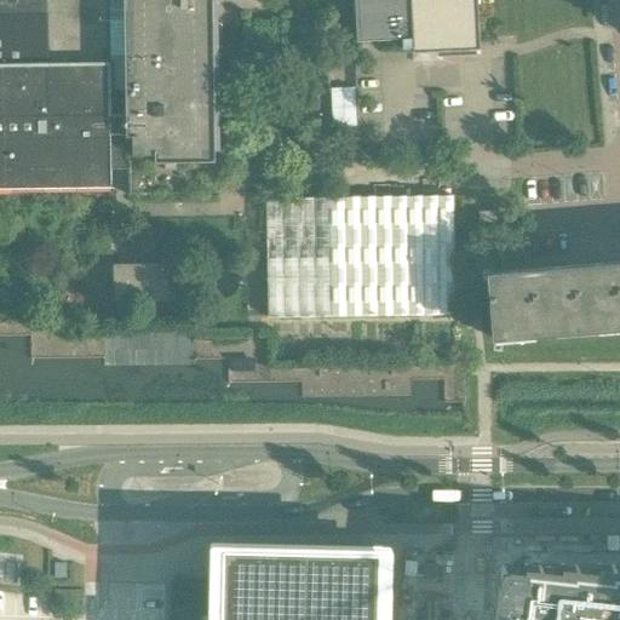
[(0,0),(0,188),(110,187),(110,170),(127,170),(127,196),(207,195),(206,161),(213,161),(212,50),(219,50),(220,50),(220,23),(218,23),(218,24),(212,24),(211,0),(0,0)]
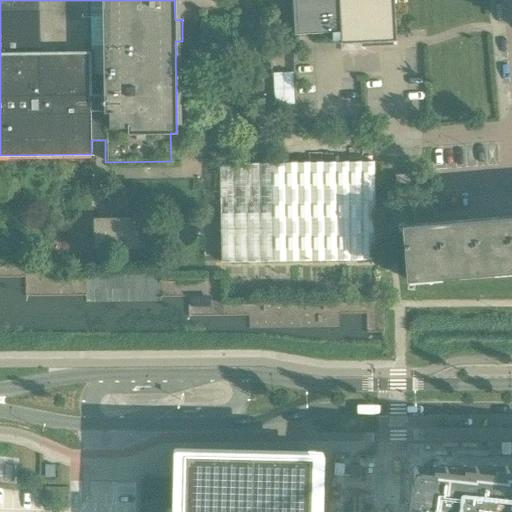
[(332,41),(340,40),(340,44),(355,43),(396,41),(393,0),(291,0),(294,35),(331,32),(332,41)]
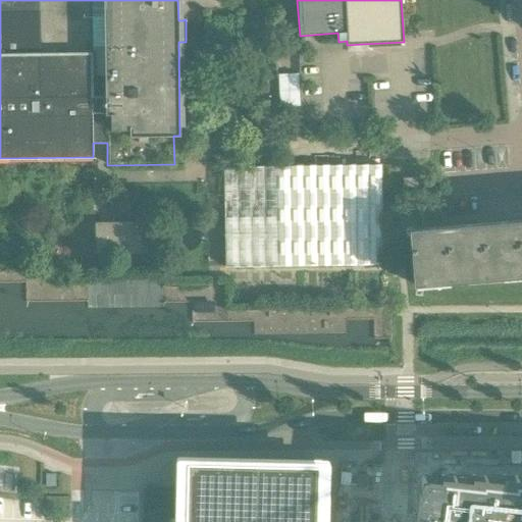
[(380,165),(223,167),(225,267),(383,265),(380,165)]
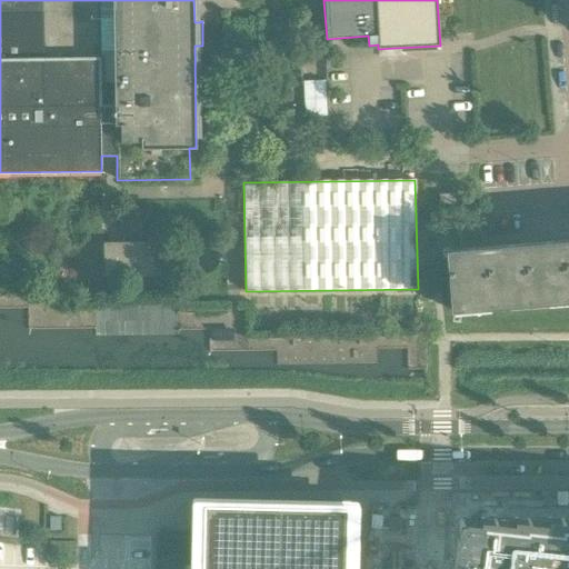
[(456,195),(439,195),(439,206),(456,205),(456,195)]
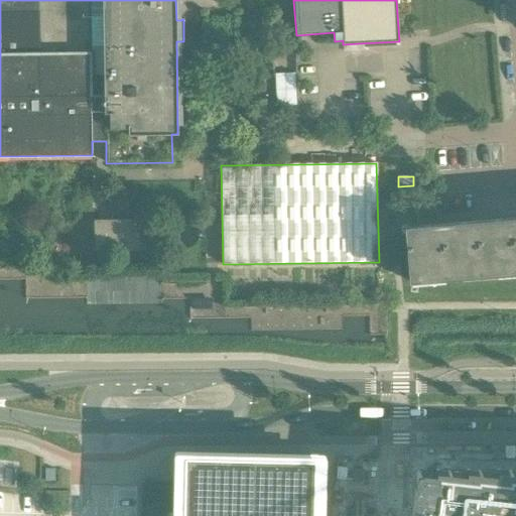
[(394,194),(394,204),(413,203),(412,192),(394,194)]
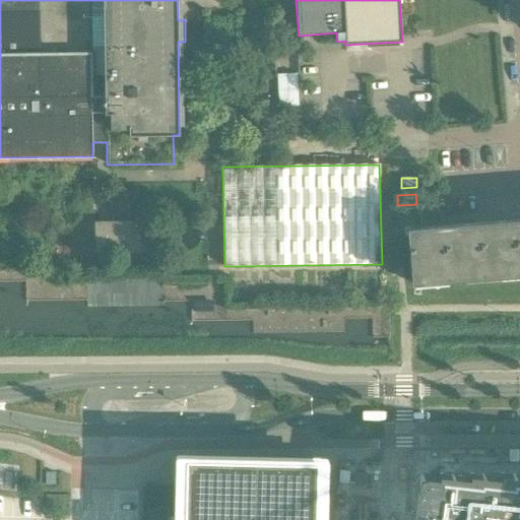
[(407,233),(411,280),(412,284),(519,274),(519,219),(407,229),(408,233),(407,233)]
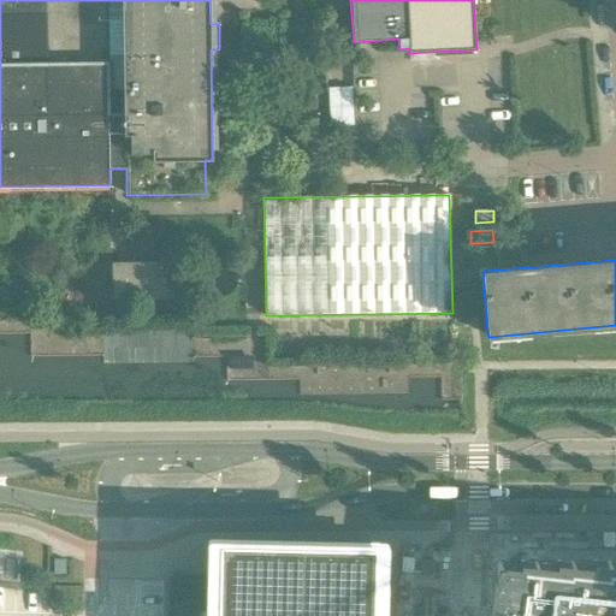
[(112,264),(113,300),(177,298),(176,262),(112,264)]
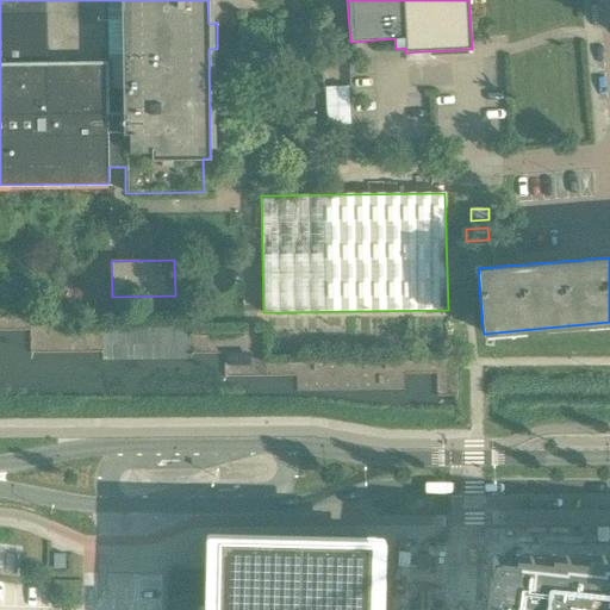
[(371,609),(372,564),(372,562),(372,545),(372,542),(369,541),(221,537),(218,539),(217,541),(217,559),(217,560),(215,609),(371,609)]
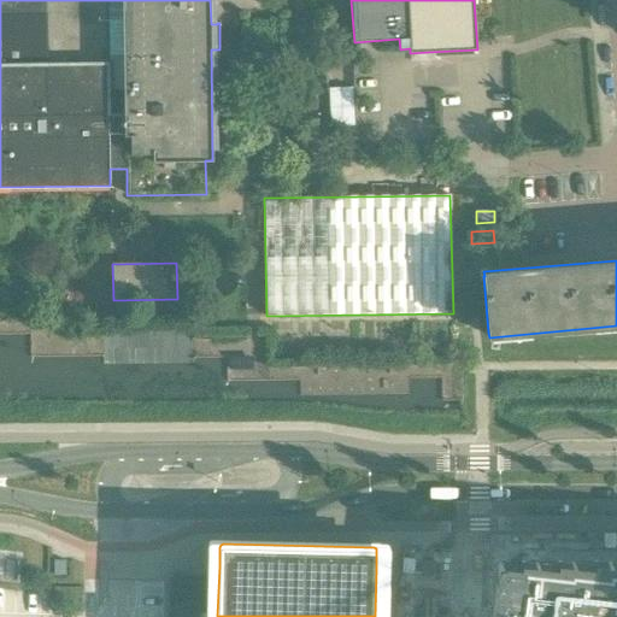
[(0,552),(0,582),(19,585),(23,554),(0,552)]
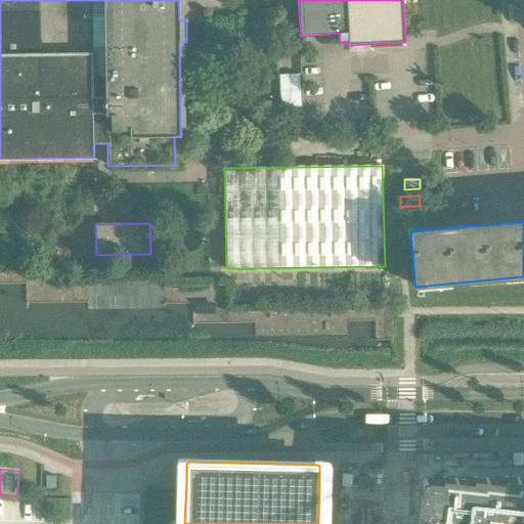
[(55,476),(46,476),(46,488),(55,488),(55,476)]
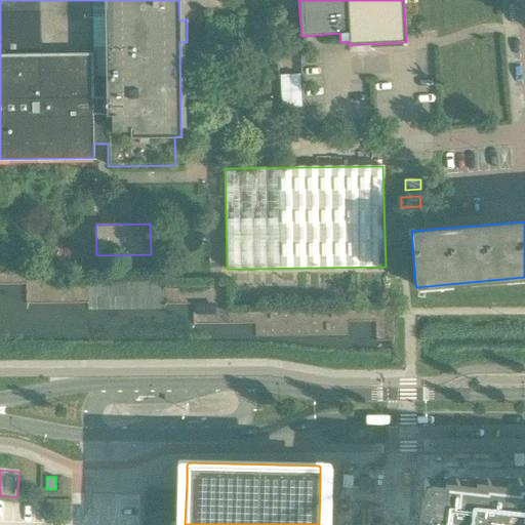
[(423,481),(417,524),(524,524),(524,478),(511,478),(510,481),(482,480),(481,483),(454,480),(453,484),(423,481)]
